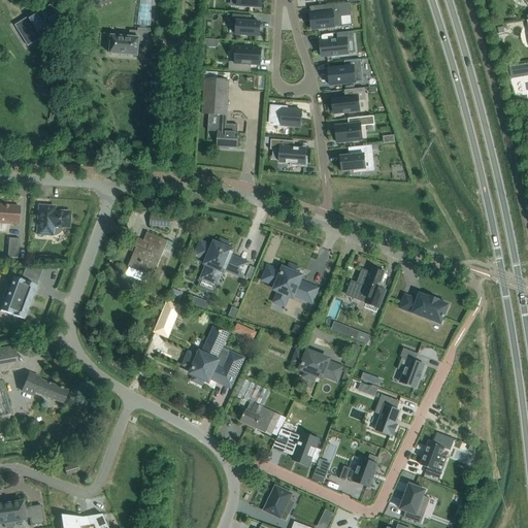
[(352,15),(350,3),(324,5),(325,12),(310,14),(312,30),(341,26),(340,17),(352,15)]
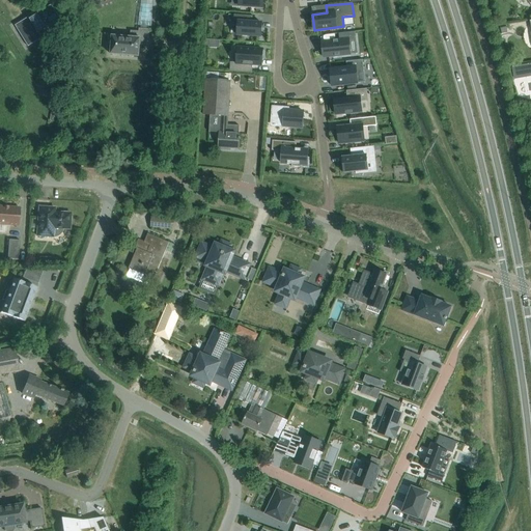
[(31,22),(21,28),(23,32),(31,45),(44,37),(45,36),(42,31),(60,20),(52,5),(32,18),(29,19),(31,22)]
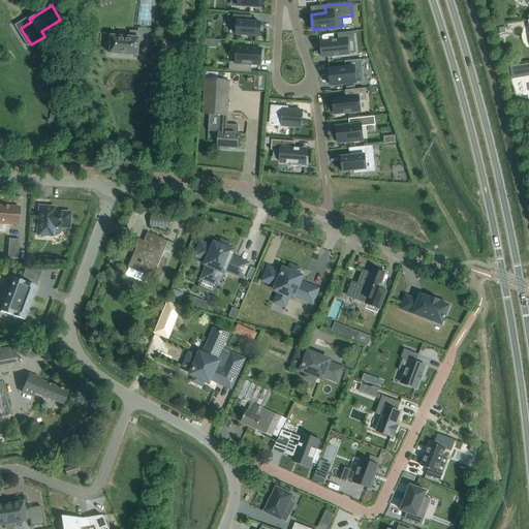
[(259,37),(260,23),(249,22),(249,17),(249,16),(234,14),(232,25),(238,25),(237,35),(259,37)]
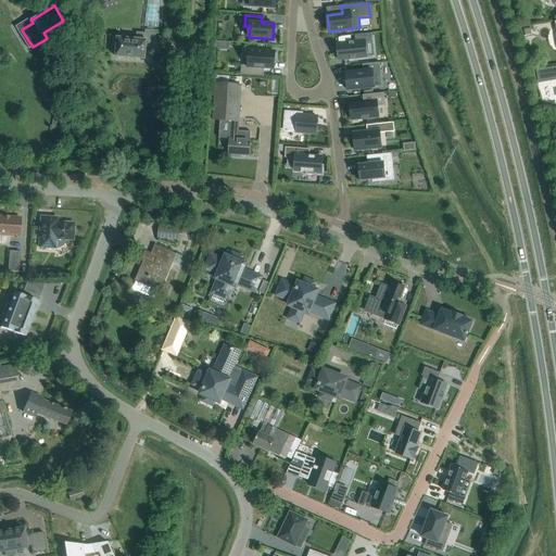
[(115,40),(114,47),(116,47),(115,57),(146,59),(147,46),(153,47),(155,30),(154,30),(154,27),(148,27),(147,30),(146,40),(126,38),(127,36),(121,36),(121,38),(117,38),(117,40),(115,40)]
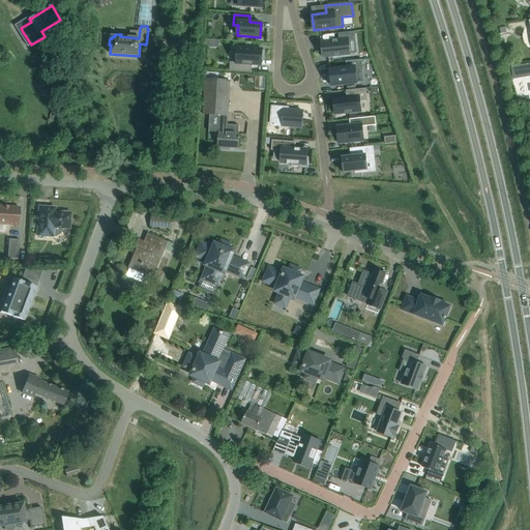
[(350,55),(348,39),(355,39),(354,32),(339,33),(339,40),(321,41),(323,57),(350,55)]
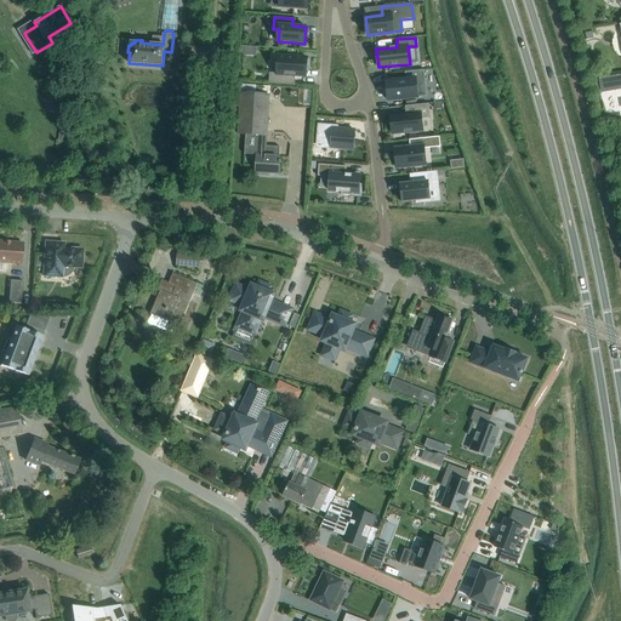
[(306,77),(307,57),(278,56),(277,73),(269,73),(269,84),(294,85),(294,81),(294,77),(306,77)]
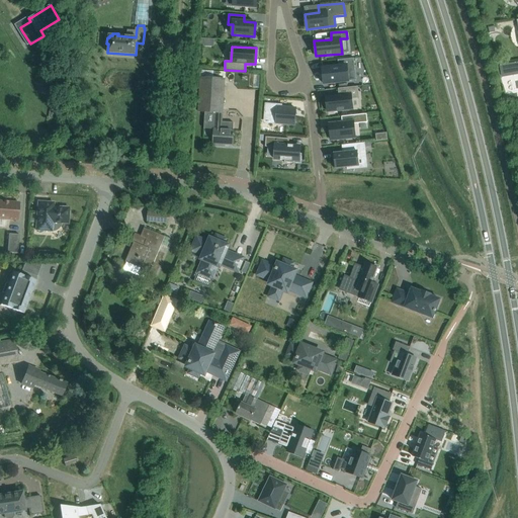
[(355,69),(354,59),(338,60),(338,66),(322,68),(323,72),(322,72),(323,80),(324,80),(324,84),(348,82),(347,70),(355,69)]
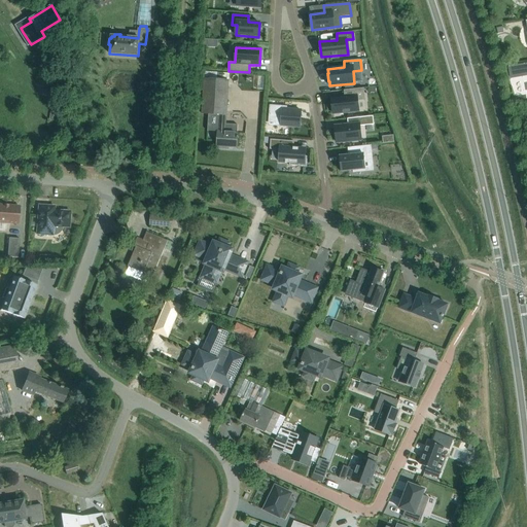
[(226,115),(229,81),(204,79),(202,113),(209,114),(208,128),(218,128),(218,132),(217,132),(217,147),(224,148),(224,146),(237,147),(237,139),(239,139),(239,137),(238,137),(238,126),(225,125),(226,115)]
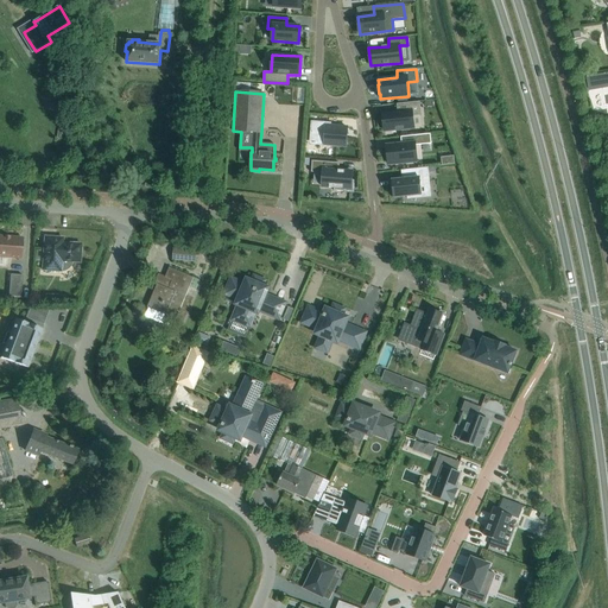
[(420,102),(397,105),(398,112),(382,113),(385,132),(401,130),(401,131),(410,131),(410,130),(413,128),(412,116),(422,115),(420,102)]
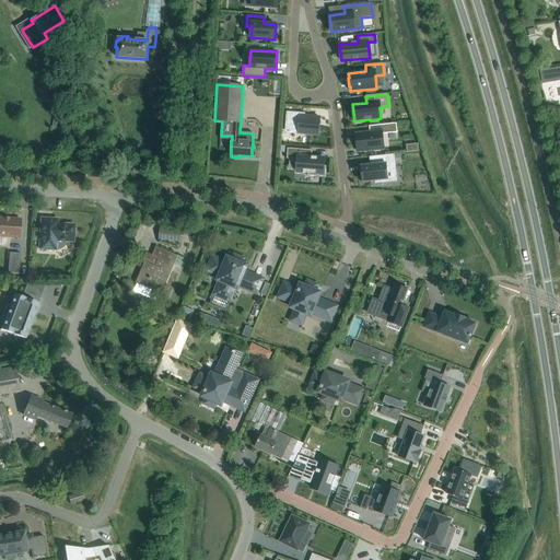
[(318,135),(319,117),(304,116),(304,114),(287,113),(287,126),(300,126),(299,133),(318,135)]
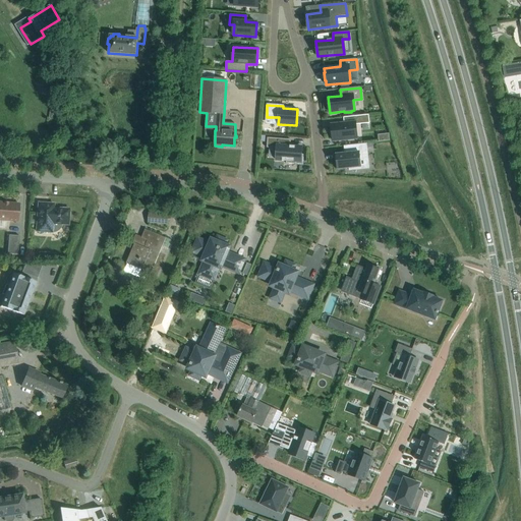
[(343,117),(344,123),(331,125),(333,141),(357,138),(355,125),(369,123),(368,115),(343,117)]
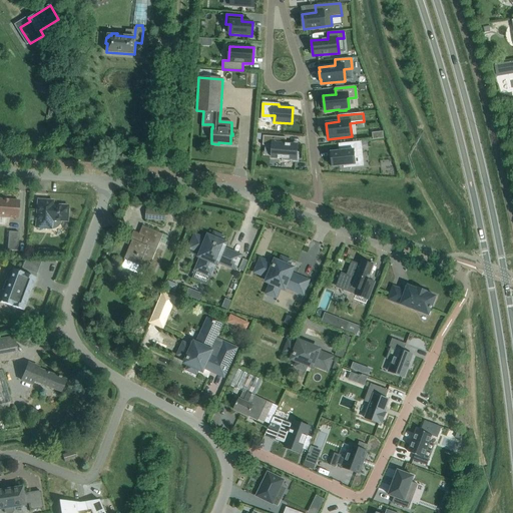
[(297,152),(298,144),(285,143),(285,137),(264,135),(263,145),(273,146),(272,158),(282,158),(282,161),(299,162),(299,152),(297,152)]
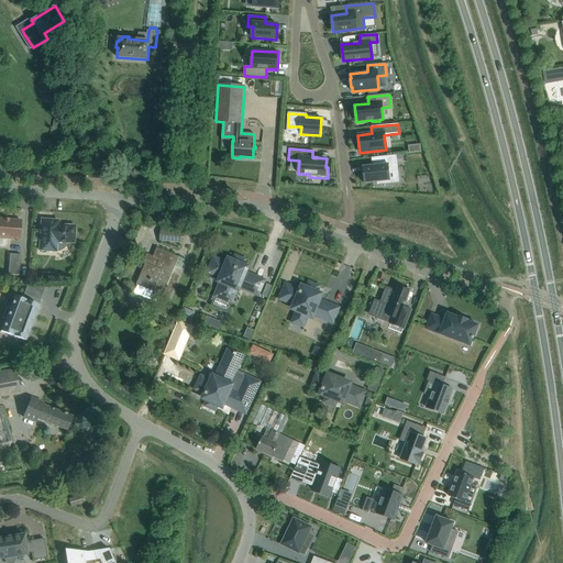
[(398,172),(397,155),(379,157),(381,165),(364,167),(365,183),(377,181),(378,184),(387,183),(387,180),(389,180),(388,173),(398,172)]
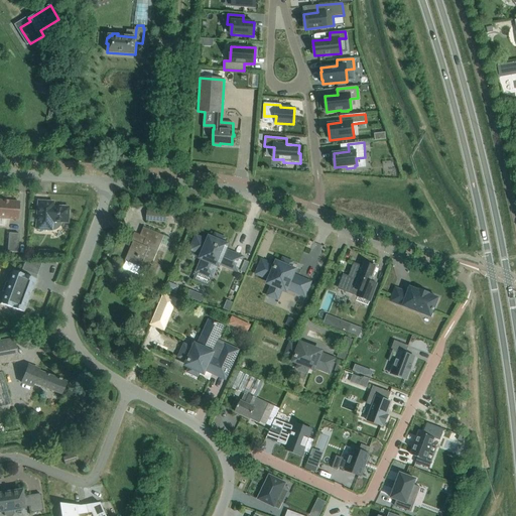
[(0,218),(17,220),(19,203),(7,202),(7,203),(4,203),(4,202),(0,201),(0,218)]
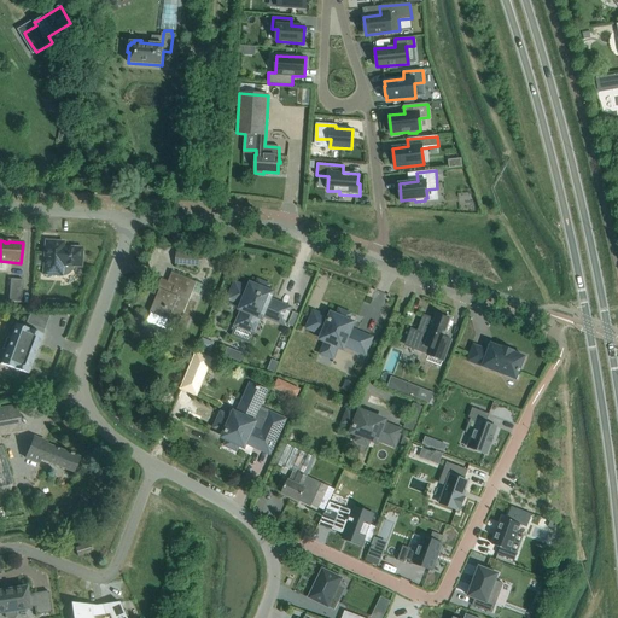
[(45,242),(42,275),(64,277),(66,275),(69,273),(73,269),(73,267),(81,267),(81,258),(82,257),(83,252),(82,251),(82,249),(80,249),(79,248),(74,248),(73,248),(63,248),(64,243),(45,242)]
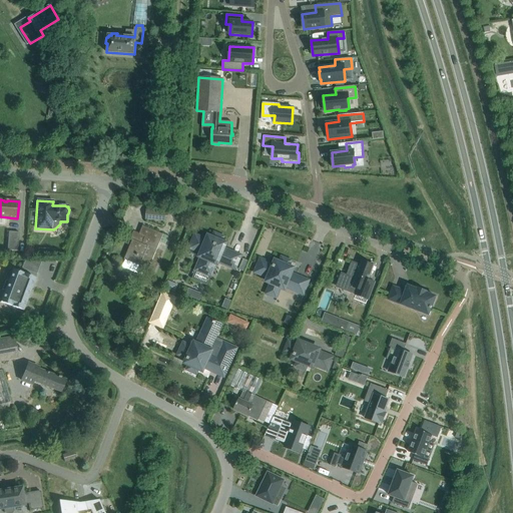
[(146,210),(145,219),(165,220),(166,211),(146,210)]
